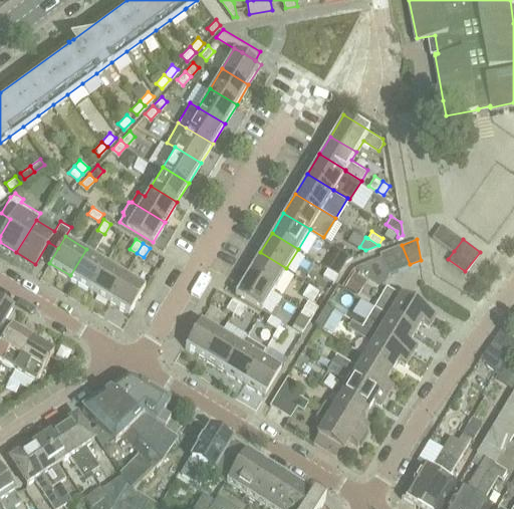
[(400,268),(410,264),(402,245),(392,249),(400,268)]
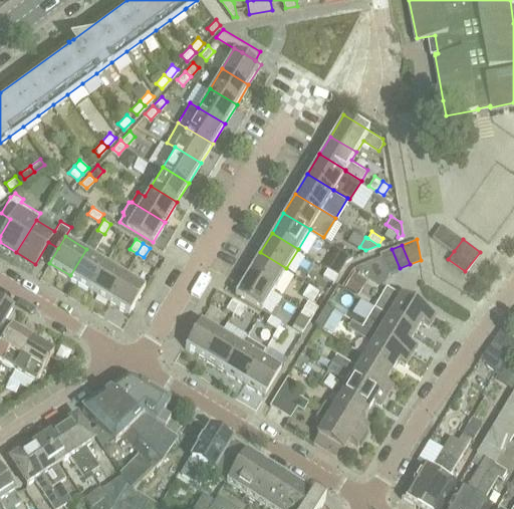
[(86,249),(70,275),(89,287),(105,260),(93,253),(86,249)]
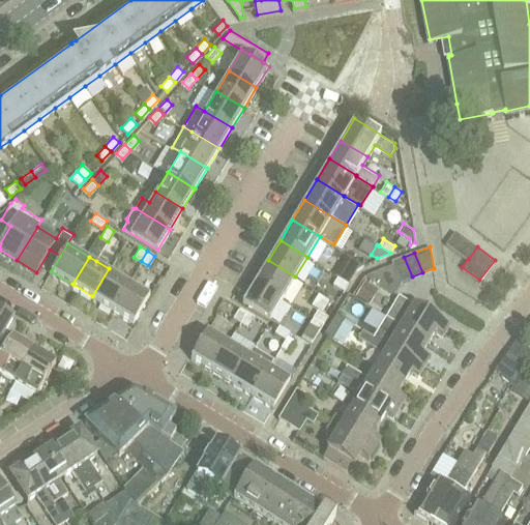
[(412,276),(404,257),(393,261),(394,264),(402,281),(412,276)]
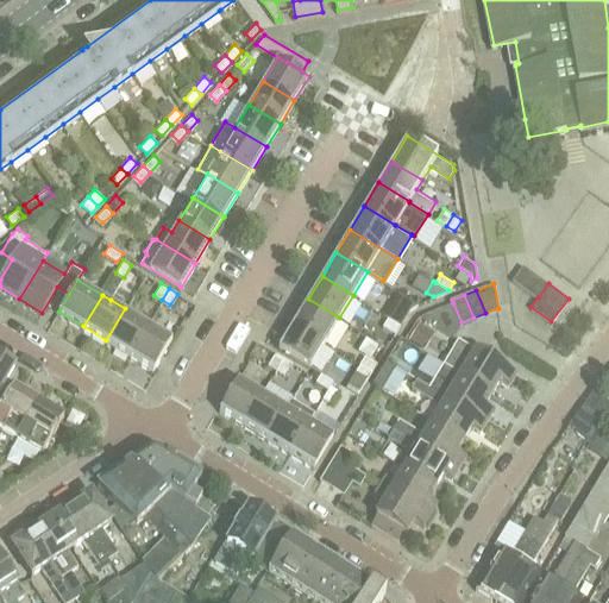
[(308,299),(294,322),(325,341),(339,318),(308,299)]
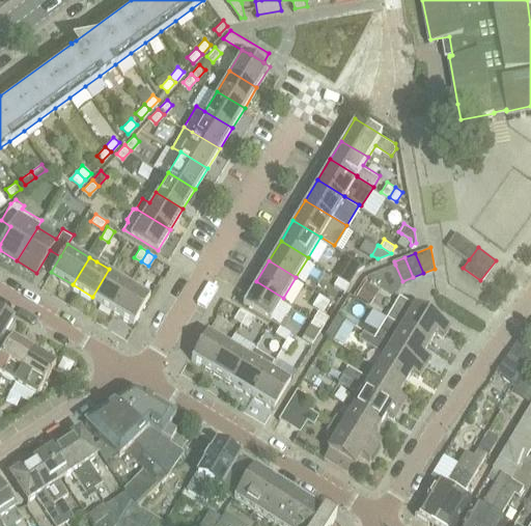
[(402,281),(395,265),(368,274),(397,291),(402,281)]
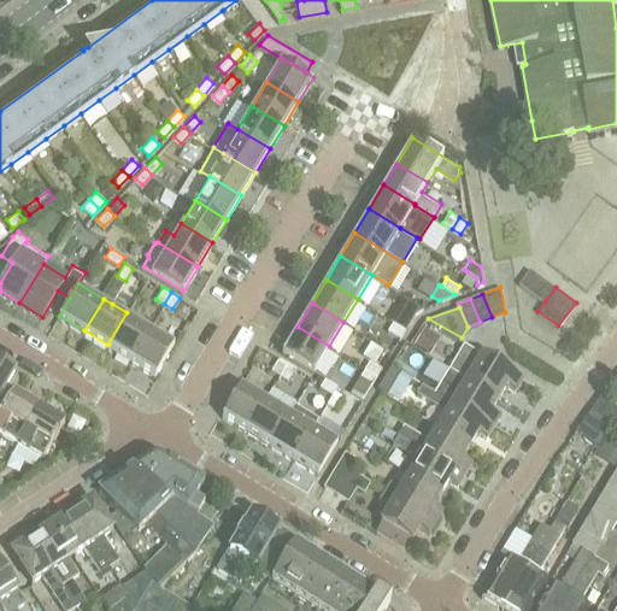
[(398,311),(393,318),(406,327),(411,321),(398,311)]
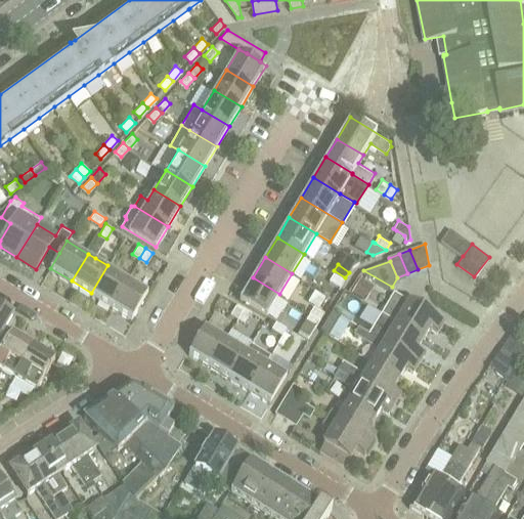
[(128,277),(107,265),(91,293),(112,305),(128,277)]
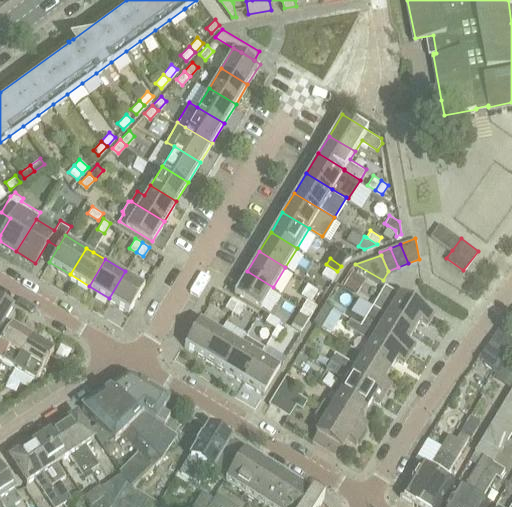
[(337,271),(326,264),(321,272),(331,279),(337,271)]
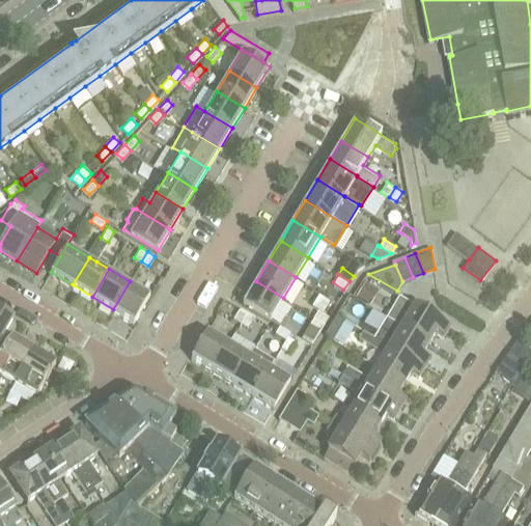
[(380,288),(365,279),(356,294),(370,303),(380,288)]
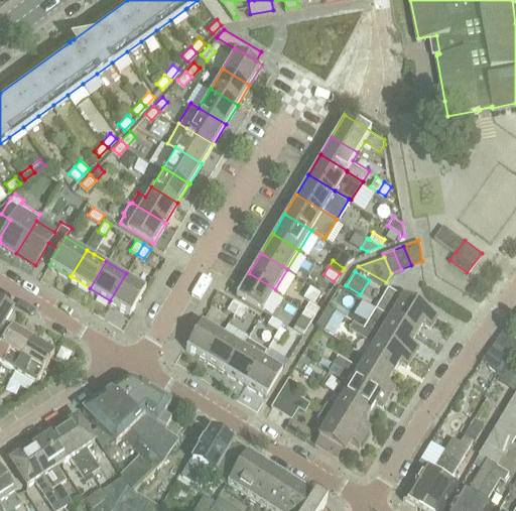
[(126,273),(110,300),(130,312),(146,285),(126,273)]
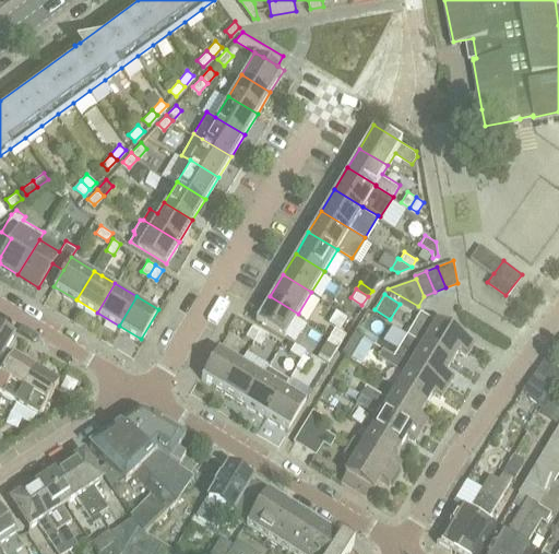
[(285,336),(298,314),(270,296),(257,318),(285,336)]
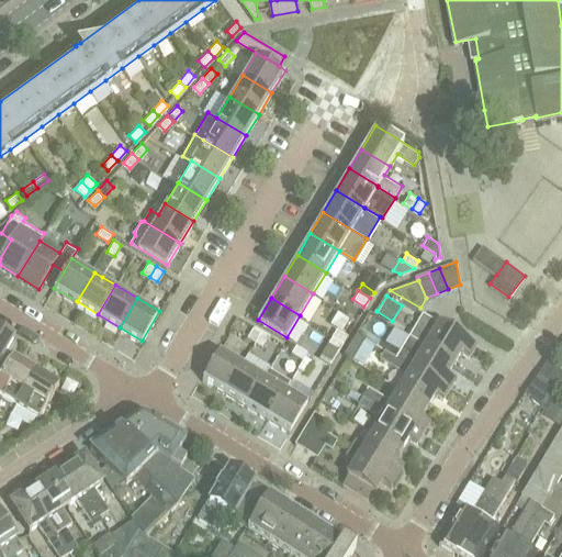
[(332,316),(345,324),(350,315),(337,308),(332,316)]
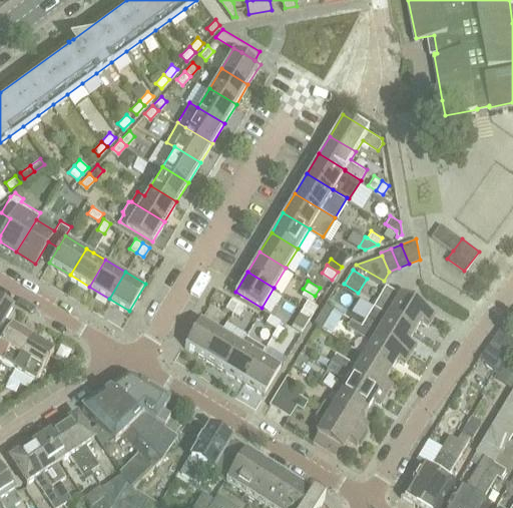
[(375,304),(385,310),(416,329),(422,318),(430,323),(436,313),(401,292),(387,284),(375,304)]
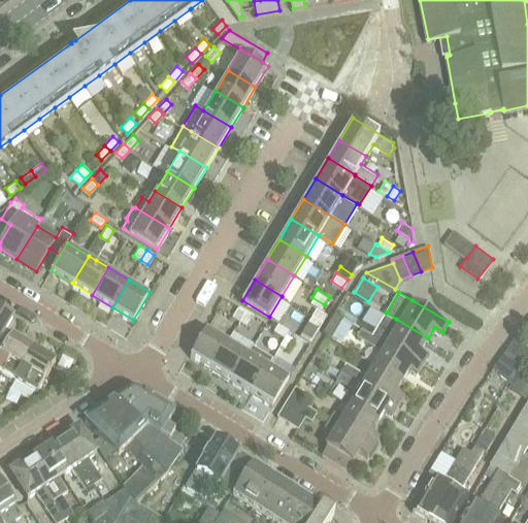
[(231,316),(239,321),(245,309),(238,305),(231,316)]
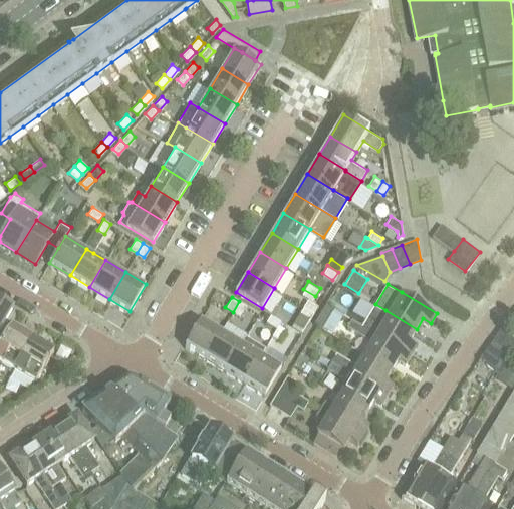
[(0,325),(12,306),(0,299),(0,325)]
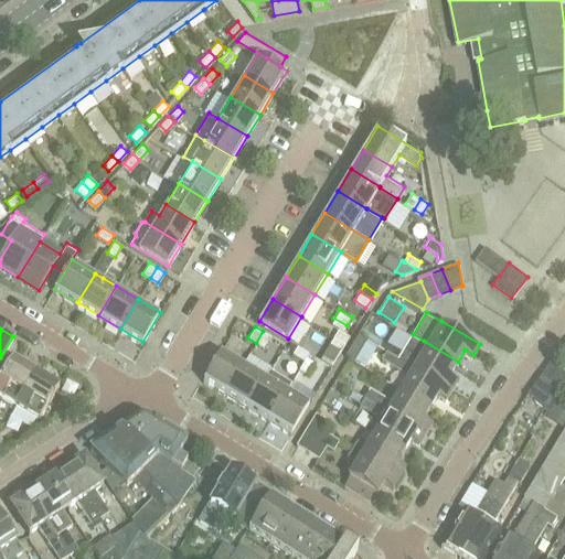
[(338,329),(334,335),(345,342),(349,335),(338,329)]
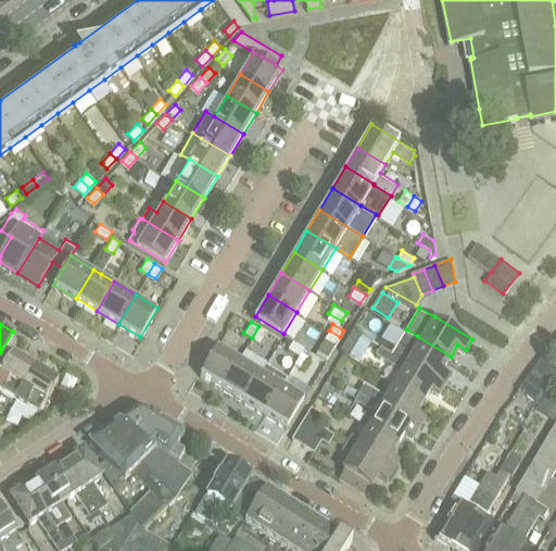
[(266,330),(258,326),(252,338),(258,342),(266,330)]
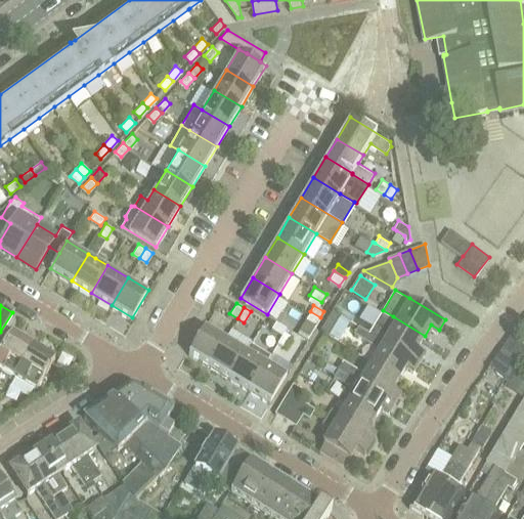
[(335,308),(322,328),(331,333),(342,313),(335,308)]
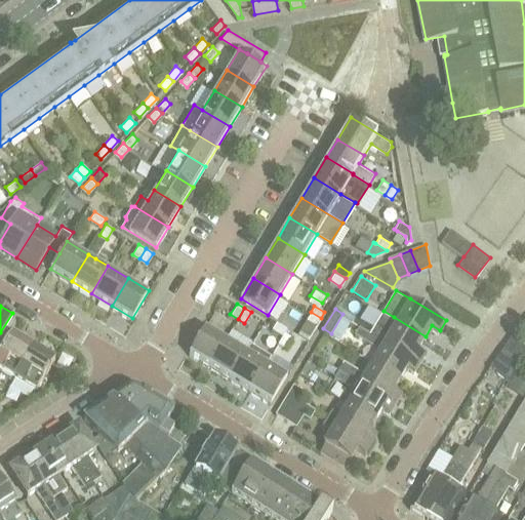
[(321,318),(311,312),(306,320),(316,326),(321,318)]
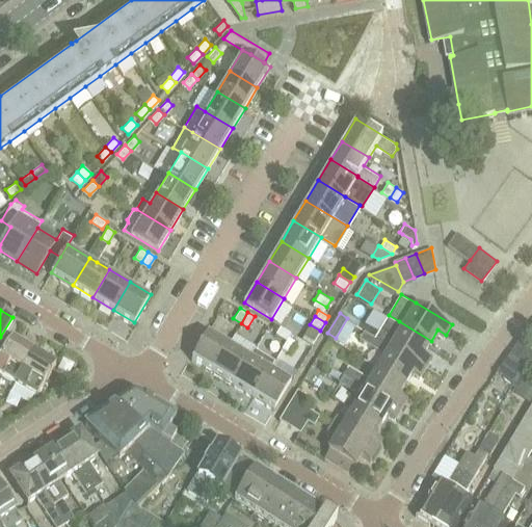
[(376,336),(426,366),(432,356),(425,351),(431,341),(399,321),(399,322),(403,324),(396,336),(381,327),(376,336)]
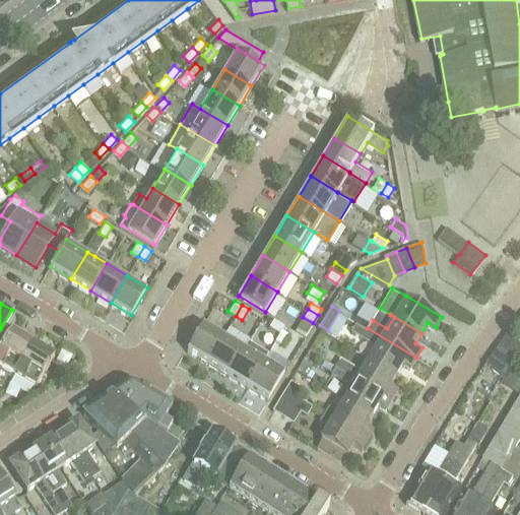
[(269,325),(279,331),(281,328),(284,324),(273,318),(269,325)]
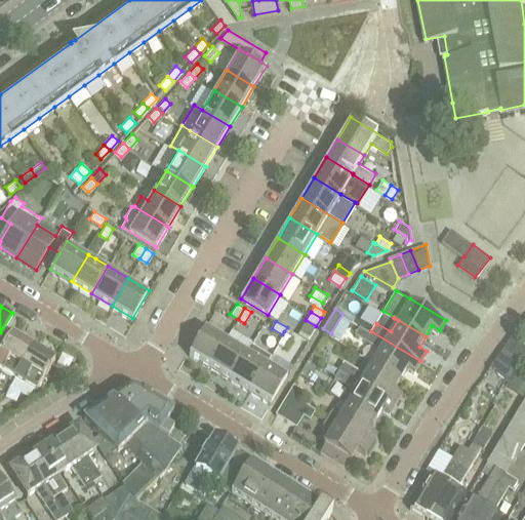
[(420,361),(371,331),(361,324),(354,335),(365,342),(366,340),(380,348),(374,360),(401,376),(407,365),(415,370),(420,361)]
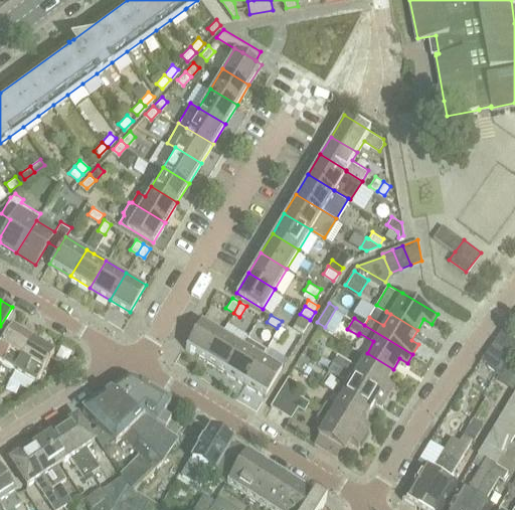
[(206,358),(222,331),(202,319),(186,345),(206,358)]
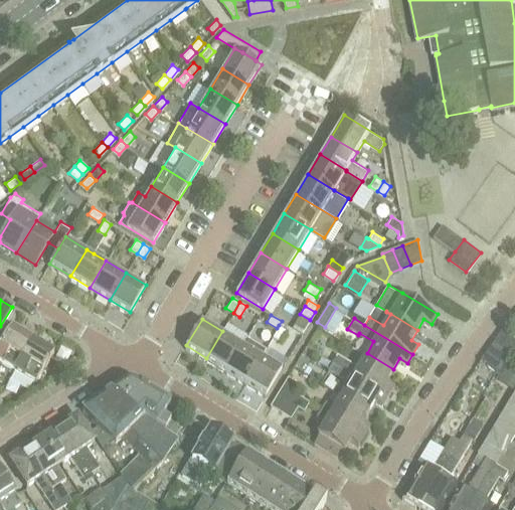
[(286,330),(279,325),(277,328),(273,336),(280,340),(286,330)]
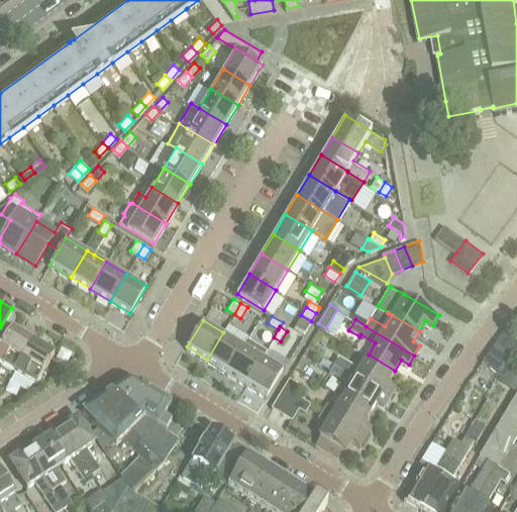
[(0,344),(0,362),(15,371),(32,340),(11,327),(0,344)]
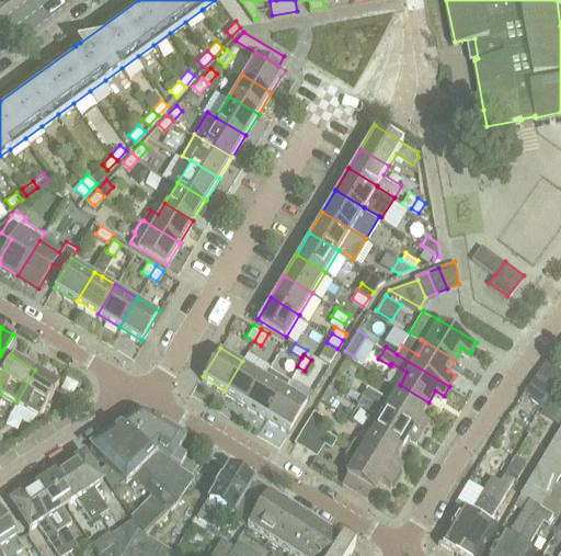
[(560,369),(546,358),(538,367),(560,384),(560,369)]
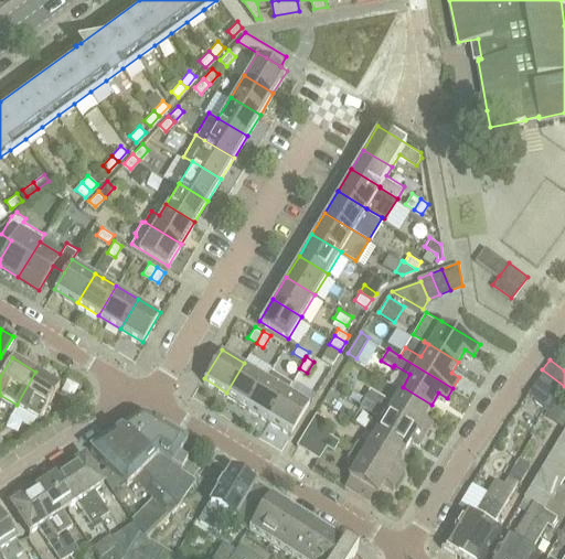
[(226,393),(248,406),(266,376),(244,363),(226,393)]
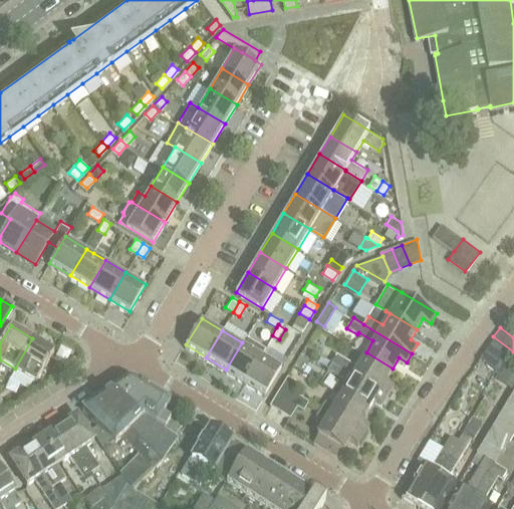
[(245,380),(261,354),(265,347),(246,335),(242,342),(226,369),(245,380)]
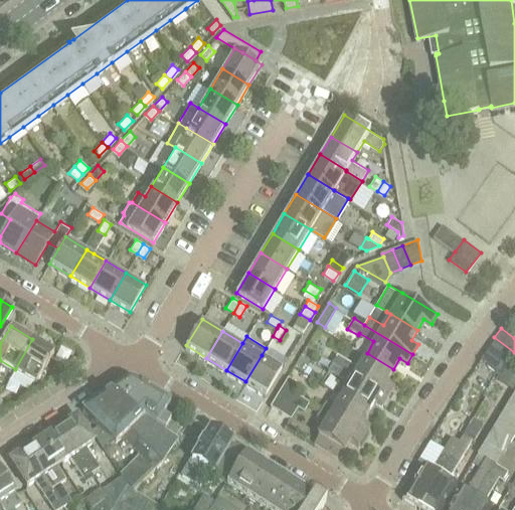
[(514,352),(494,337),(480,358),(498,371),(510,354),(514,357),(514,352)]
